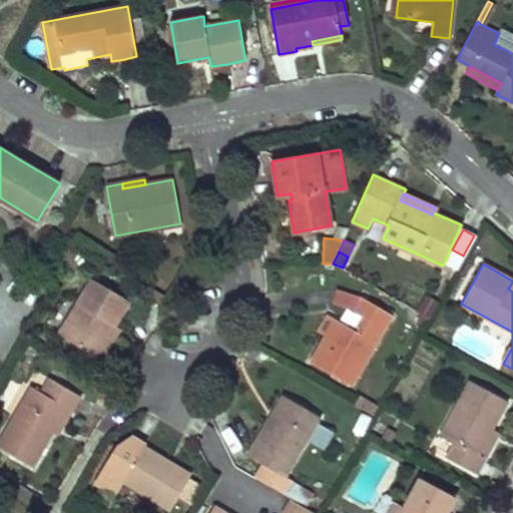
[(129,302),(92,280),(59,334),(96,357),(115,325),(129,302)]
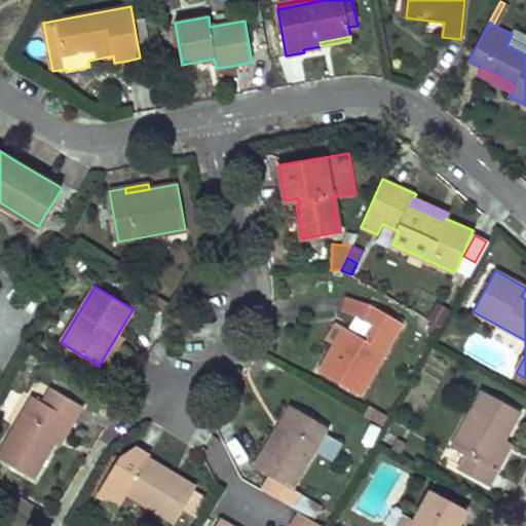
[(151,295),(147,302),(165,313),(170,306),(151,295)]
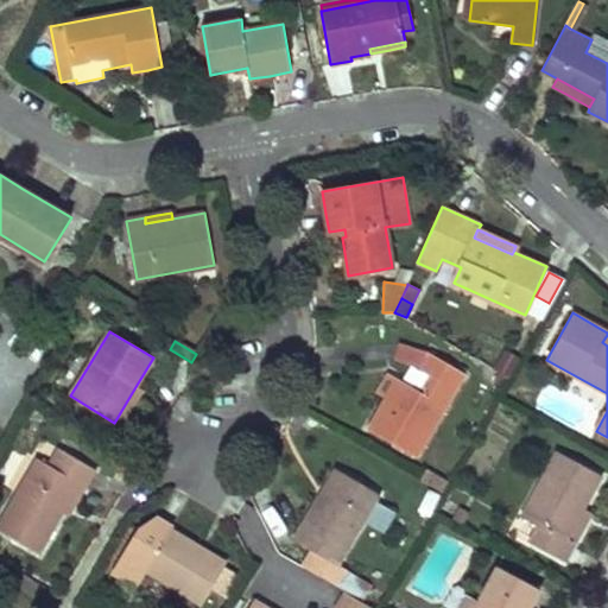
[(507,387),(519,353),(498,346),(485,380),(507,387)]
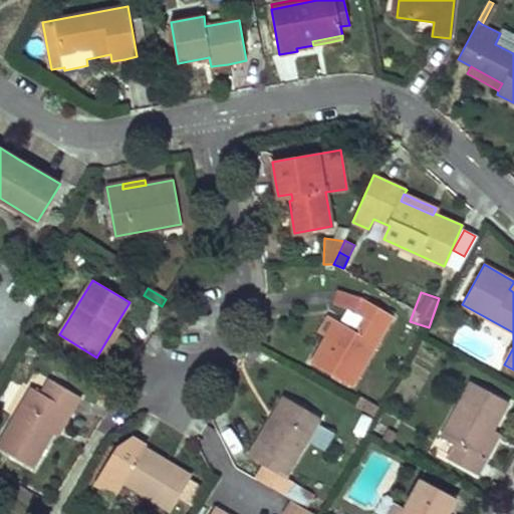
[(352,387),(394,316),(365,299),(356,313),(364,317),(370,321),(362,335),(356,331),(336,320),(327,336),(312,362),(352,387)]
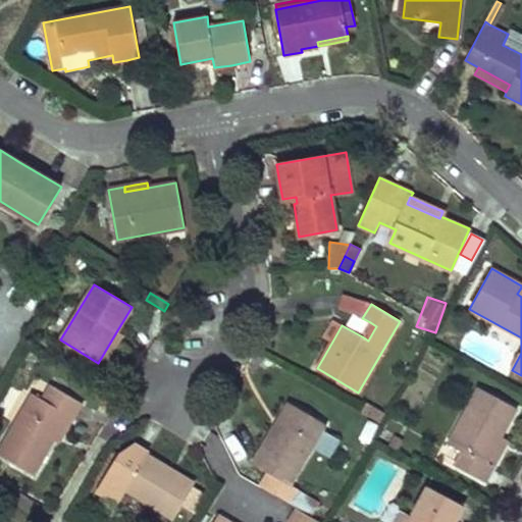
[(332,342),(342,325),(334,320),(324,336),(332,342)]
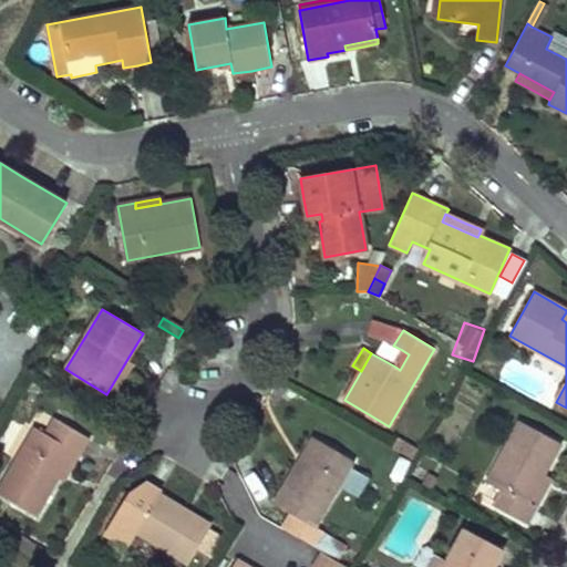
[(400,370),(409,354),(402,350),(393,366),(400,370)]
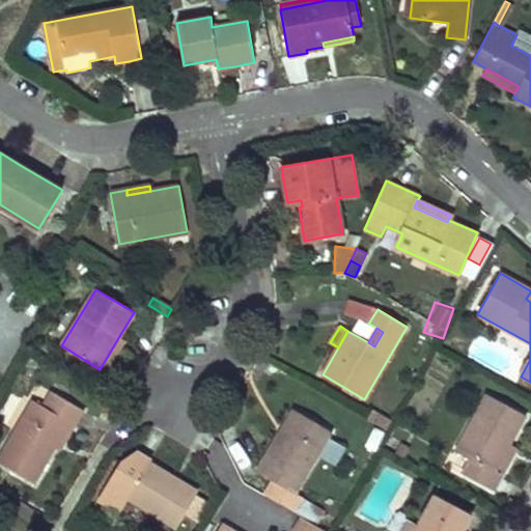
[(119,336),(100,369),(106,372),(119,352),(126,340),(119,336)]
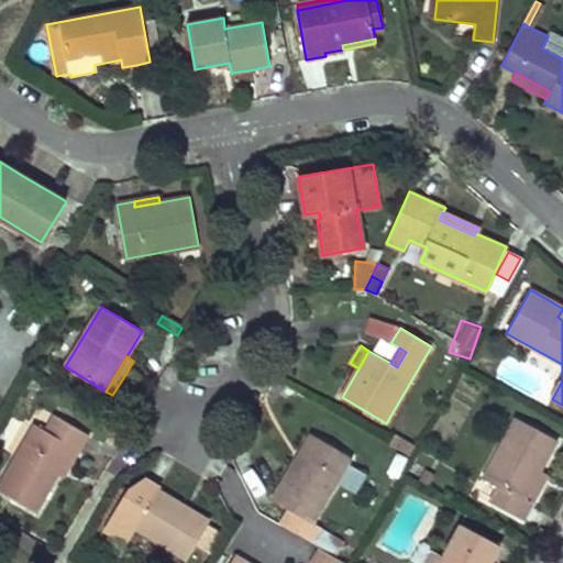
[(36,424),(0,483),(0,489),(37,512),(61,474),(76,449),(80,452),(90,435),(56,416),(47,430),(36,424)]
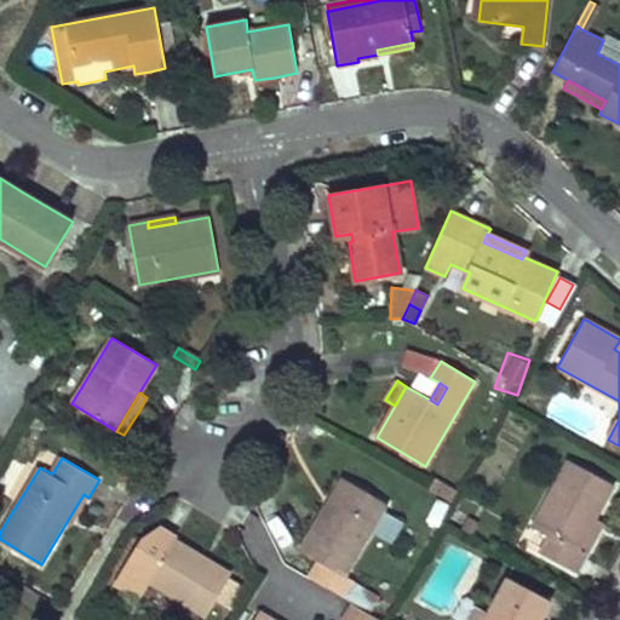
[(568,460),(532,527),(550,537),(540,554),(575,573),(587,551),(580,547),(595,518),(614,484),(568,460)]
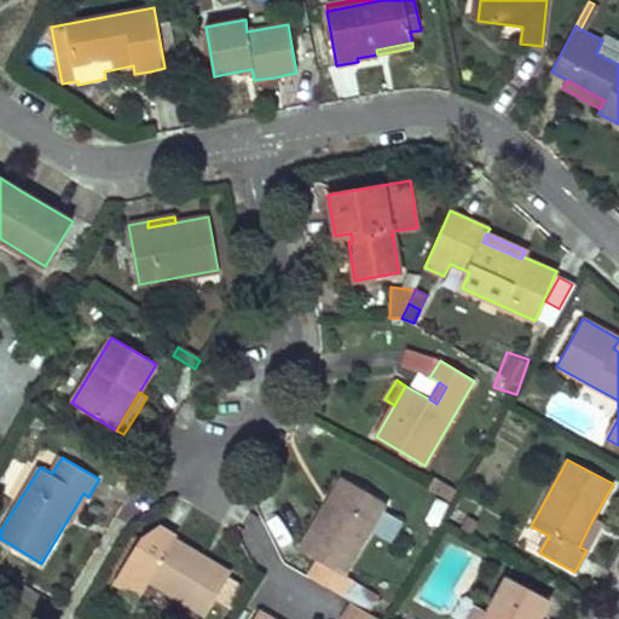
[(324,508),(330,512),(348,480),(342,476),(331,495),(324,508)]
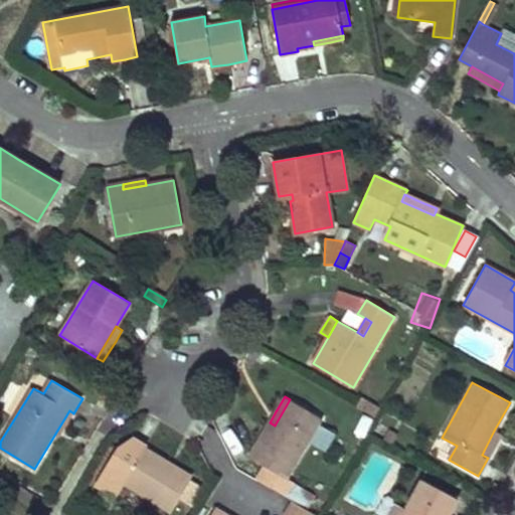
[(369,402),(361,398),(357,406),(365,411),(369,402)]
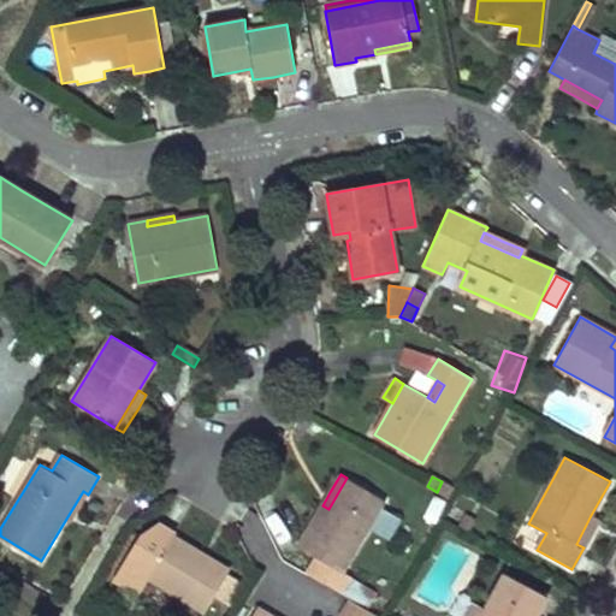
[(342,573),(385,501),(347,478),(329,509),(323,505),(297,546),(342,573)]
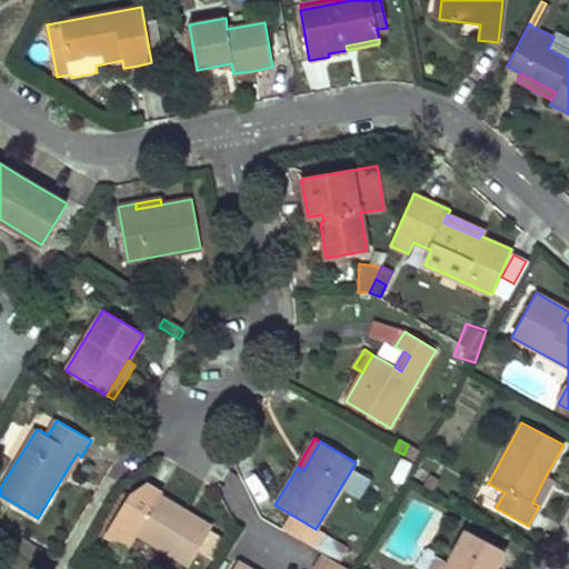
[(420,451),(408,445),(403,455),(415,461),(420,451)]
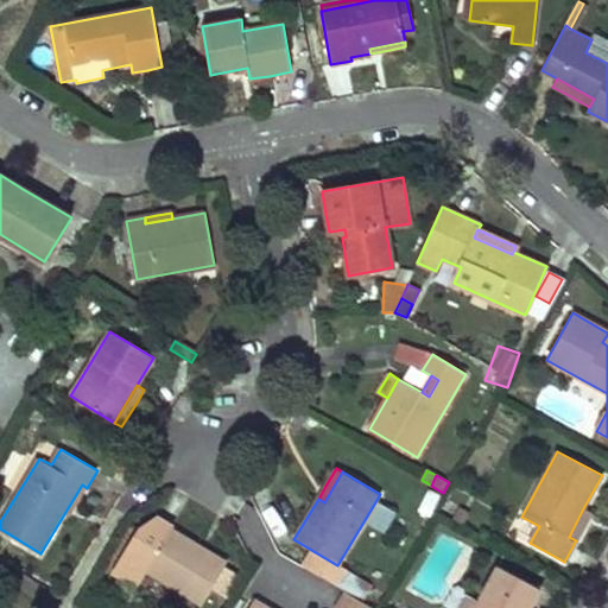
[(87,488),(82,485),(65,512),(70,515),(87,488)]
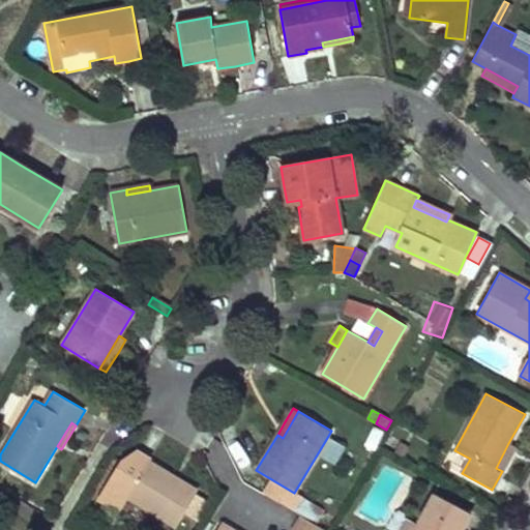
[(508,443),(496,468),(502,471),(507,461),(514,446),(508,443)]
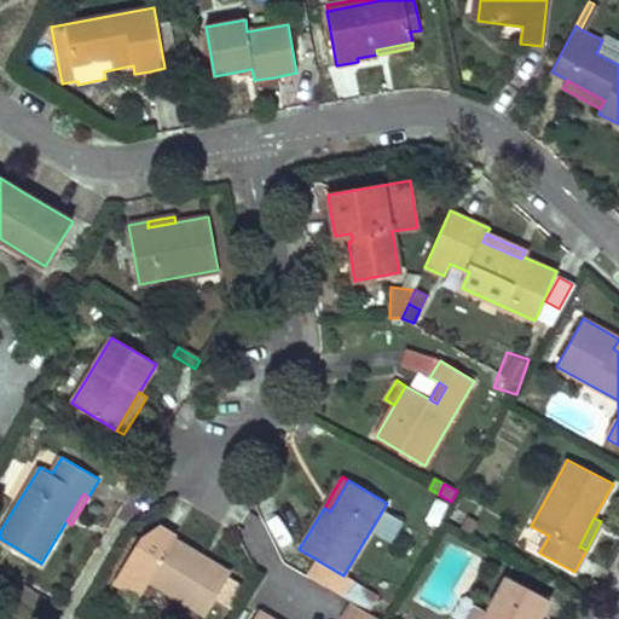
[(191,549),(173,538),(174,536),(160,526),(143,538),(116,582),(139,596),(149,579),(204,613),(229,572),(191,549)]
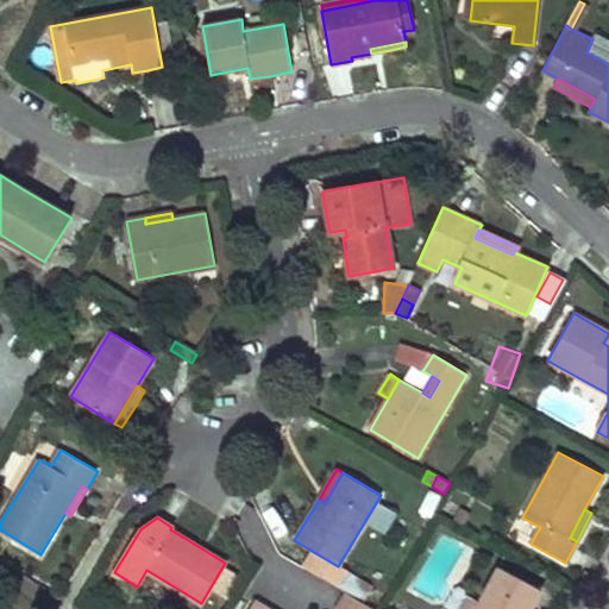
[(213,589),(228,598),(242,575),(226,566),(213,589)]
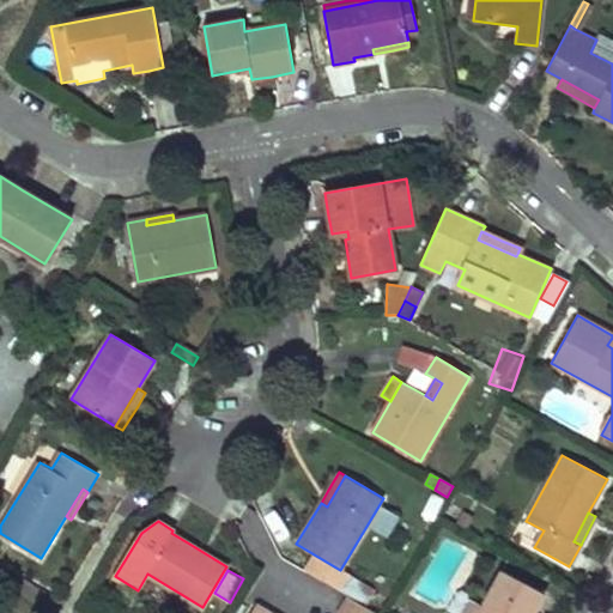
[(533,612),(545,594),(502,571),(483,607),(468,600),(461,612),(533,612)]
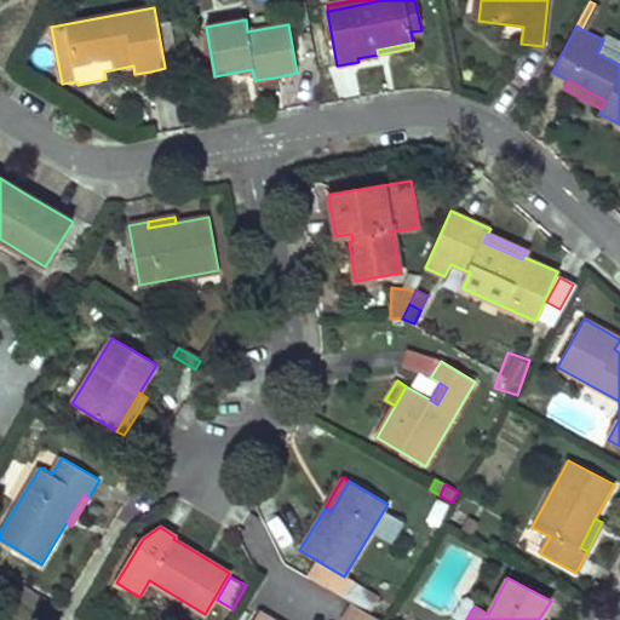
[(380,597),(354,581),(343,598),(352,604),(369,614),(380,597)]
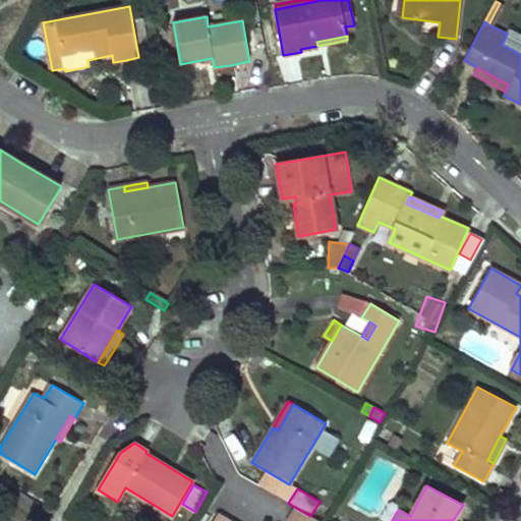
[(319,520),(310,516),(296,508),(288,520),(319,520)]
